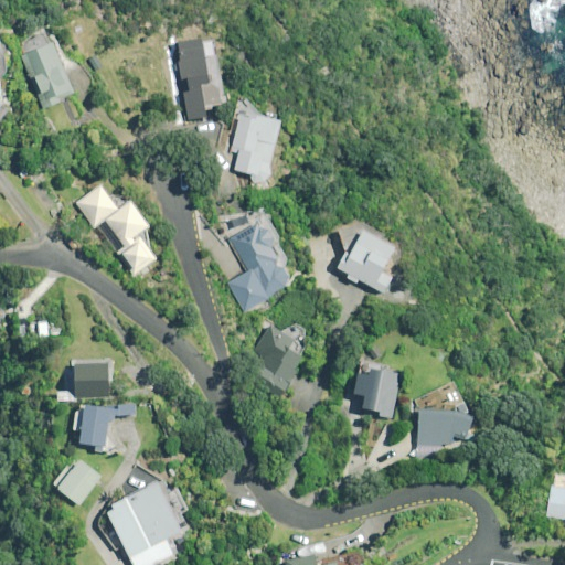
[(64,53),(56,35),(42,41),(45,48),(23,56),(46,110),(77,96),(60,55),(64,53)]
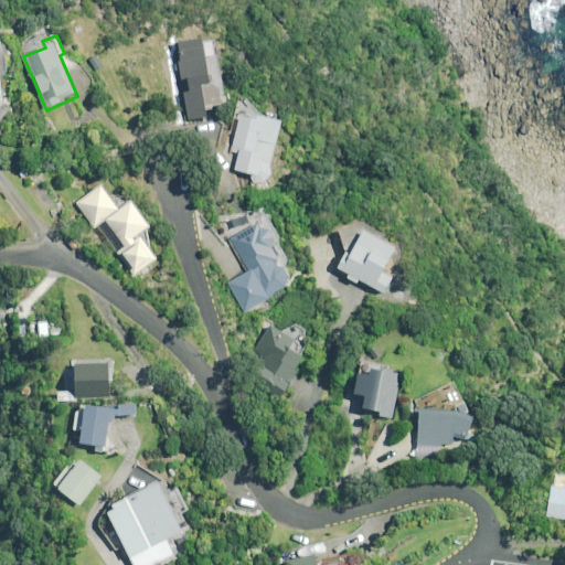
[(266,182),(274,176),(272,164),(283,121),(243,113),(234,152),(241,153),(237,171),(252,174),(255,183),(266,182)]
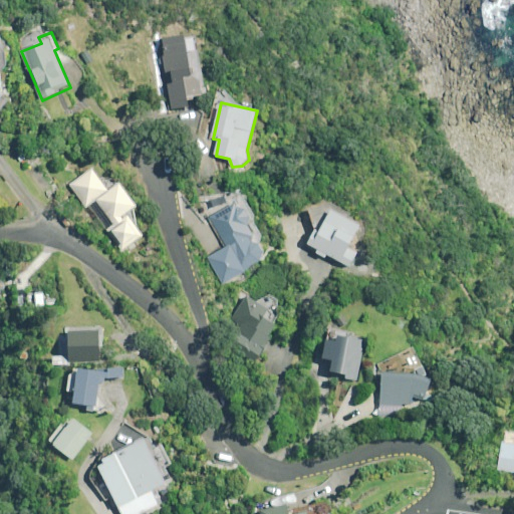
[(109,192),(93,170),(70,186),(87,209),(97,201),(114,225),(107,230),(122,251),(144,236),(127,214),(138,207),(120,184),(109,192)]
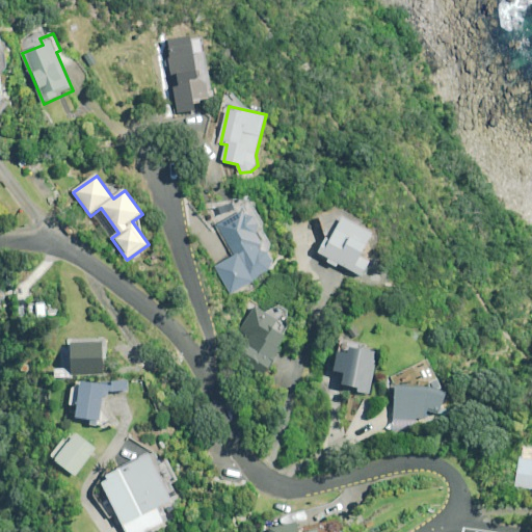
[(364,221),(344,210),(319,217),(327,239),(320,253),(366,277),(375,261),(362,254),(373,233),(361,225),(364,221)]
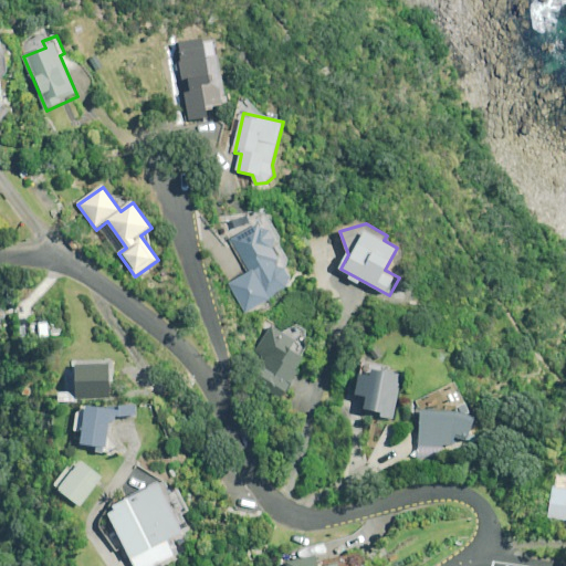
[(271,231),(260,224),(231,239),(250,272),(229,284),(245,314),(272,300),(271,296),(289,286),(292,278),(287,269),(279,266),(276,263),(281,261),(274,249),(276,239),(271,231)]
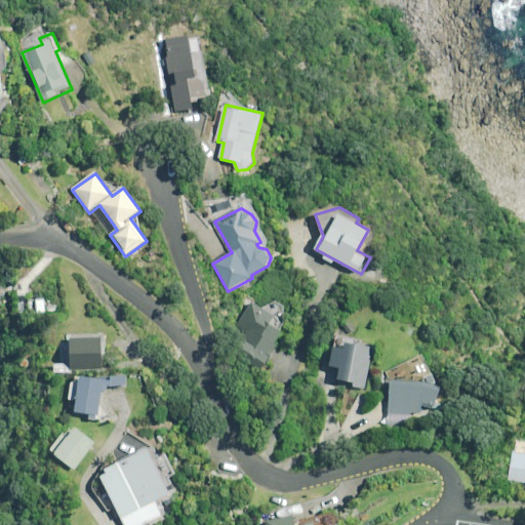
[(58,305),(46,305),(46,298),(23,299),(24,317),(41,315),(59,314),(58,305)]
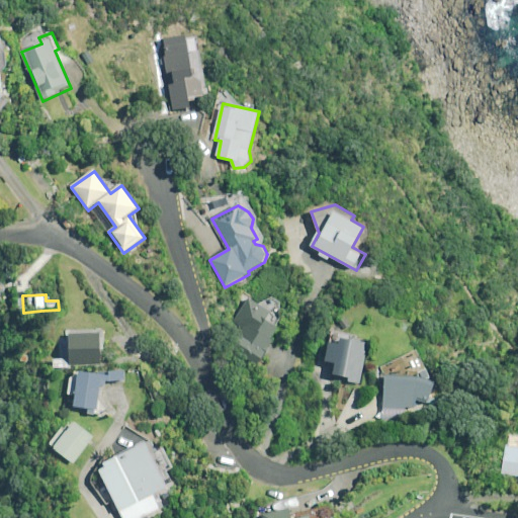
[(250,297),(234,324),(256,338),(244,358),(257,366),(279,330),(276,328),(277,327),(280,321),(281,304),(273,296),(260,305),(250,297)]
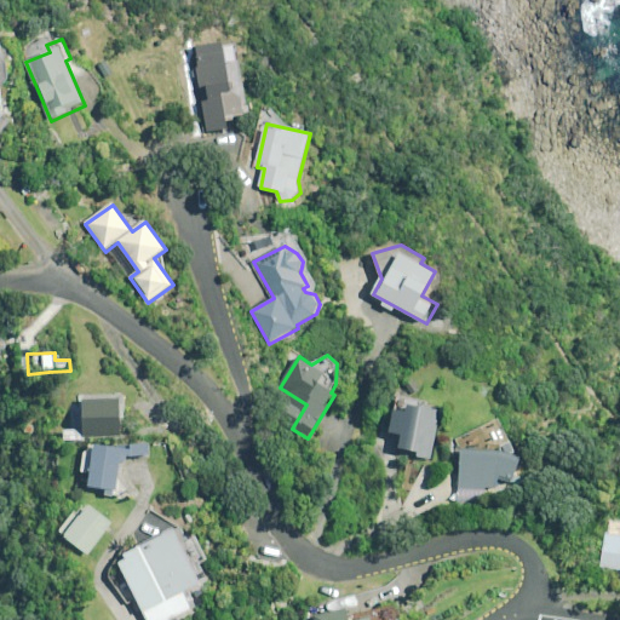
[(122,400),(86,400),(86,436),(122,436),(122,400)]
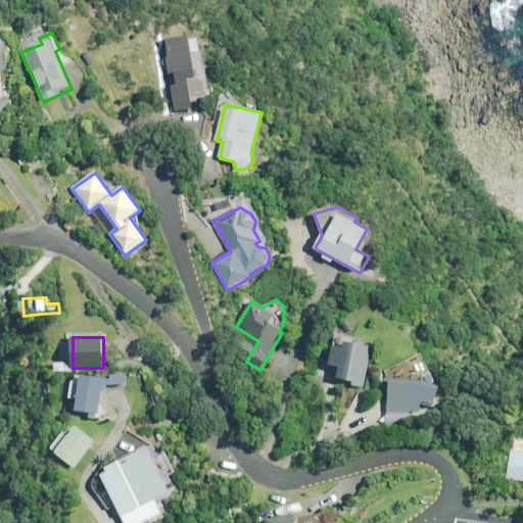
[(373,346),(344,341),(343,349),(336,347),(332,366),(340,368),(338,379),(354,382),(353,386),(365,388),(373,346)]
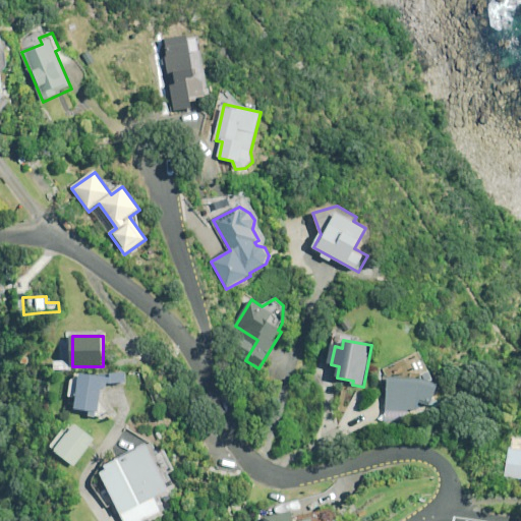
[(127,384),(127,374),(72,374),(72,398),(77,398),(77,410),(101,410),(101,384),(127,384)]
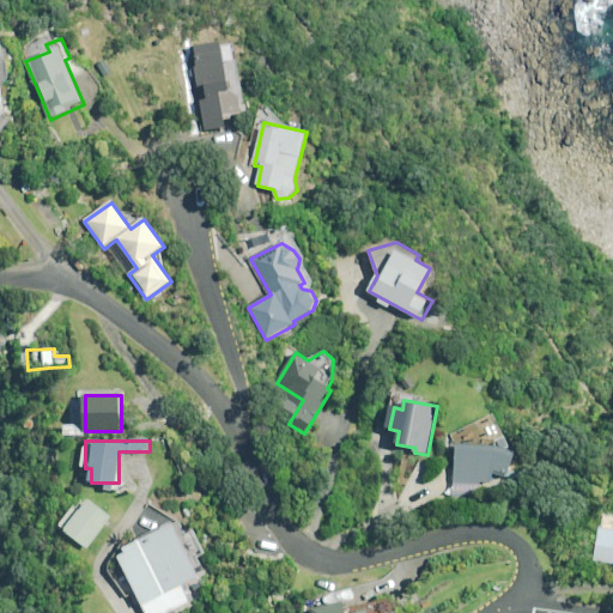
[(498,448),(455,444),(454,469),(457,469),(457,483),(492,484),(495,474),(508,478),(516,453),(498,448)]
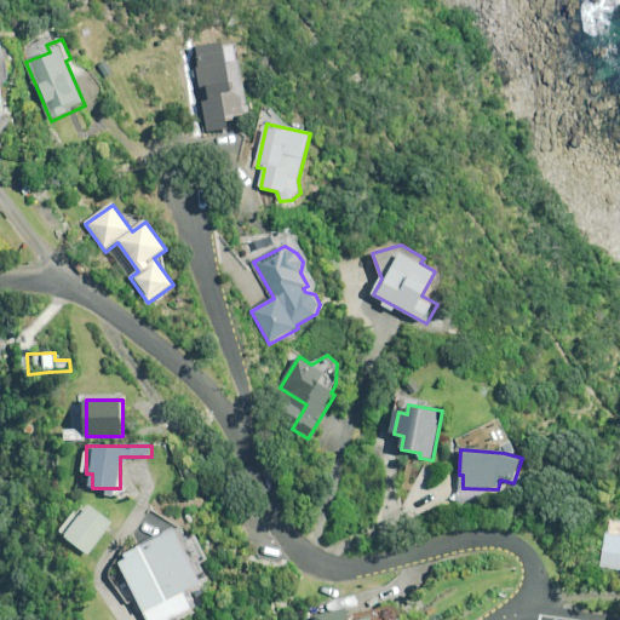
[(114,524),(87,504),(79,515),(76,512),(59,533),(90,556),(114,524)]
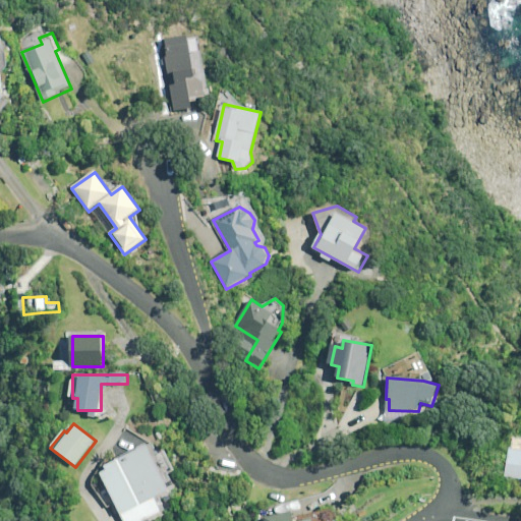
[(520,439),(512,438),(506,476),(520,478),(520,439)]
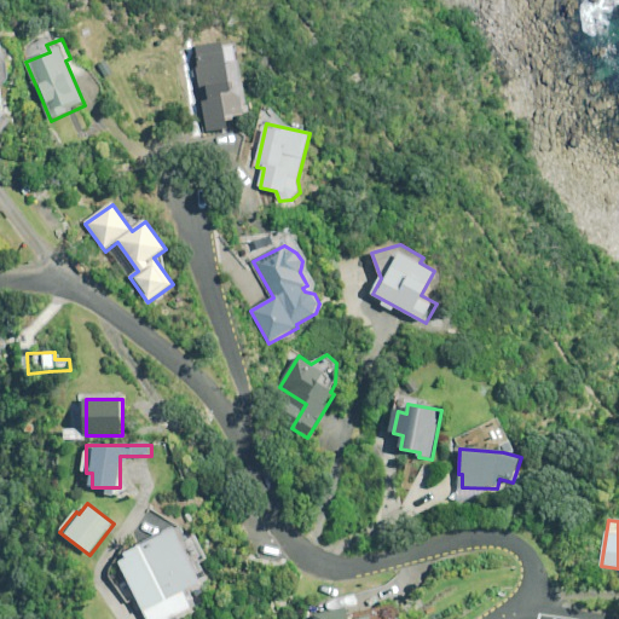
[(194,567),(207,560),(196,538),(187,542),(180,527),(119,559),(149,618),(173,618),(194,608),(185,591),(201,583),(194,567)]
